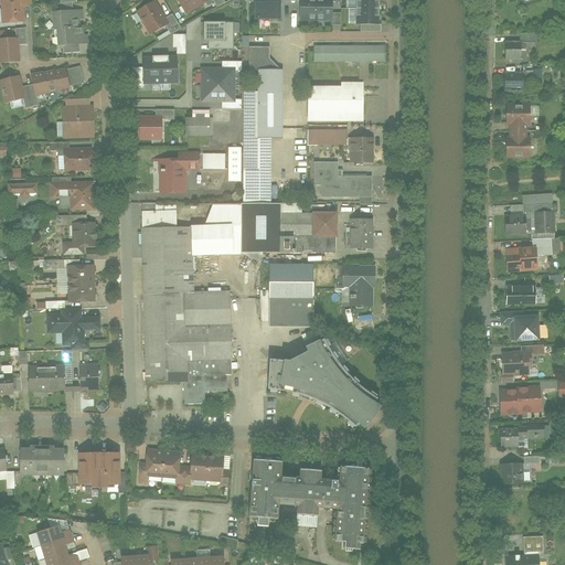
[(9,0),(1,1),(3,25),(25,23),(22,0),(9,0)]
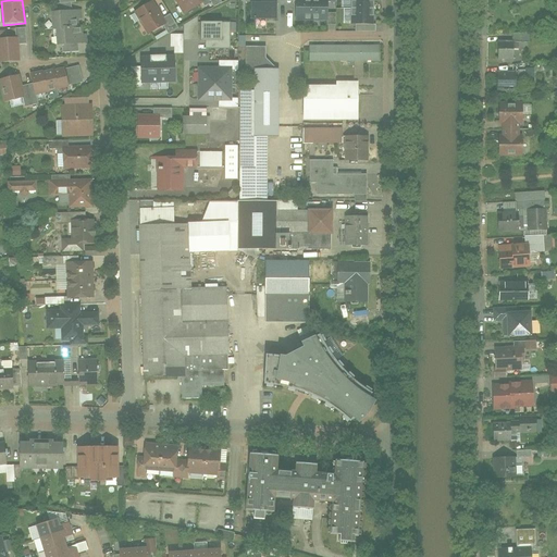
[(174,0),(185,15),(206,2),(205,0),(174,0)]
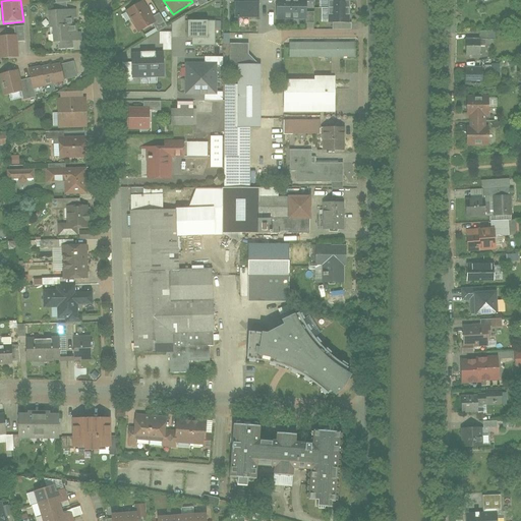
[(293,0),(279,0),(279,18),(293,18),(293,0)]
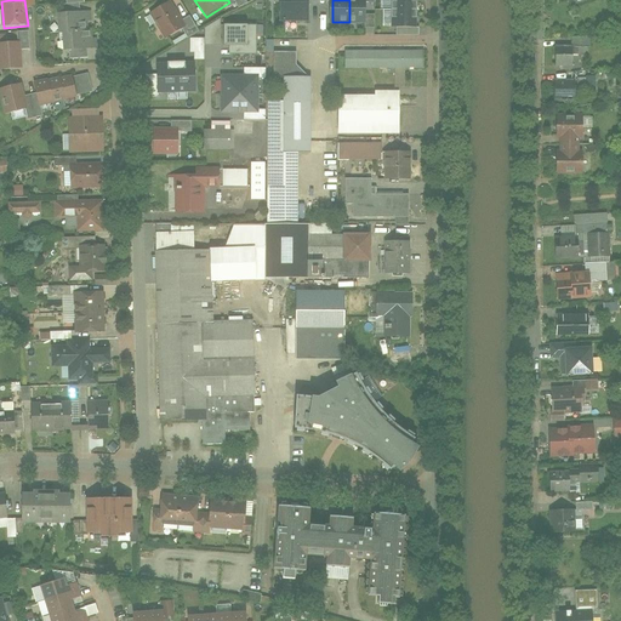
[(366,1),(349,0),(349,22),(366,22),(366,1)]
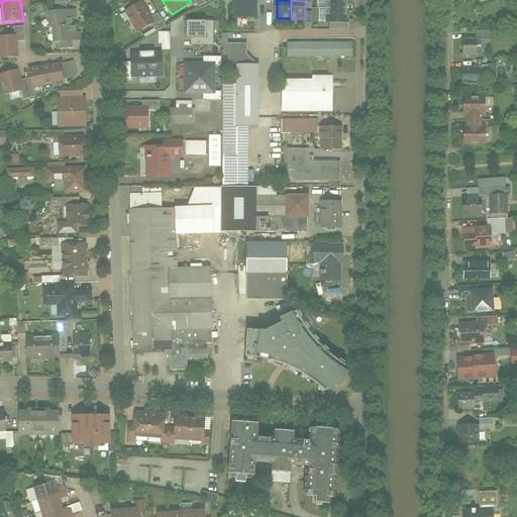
[(346,8),(346,0),(325,0),(326,8),(346,8)]
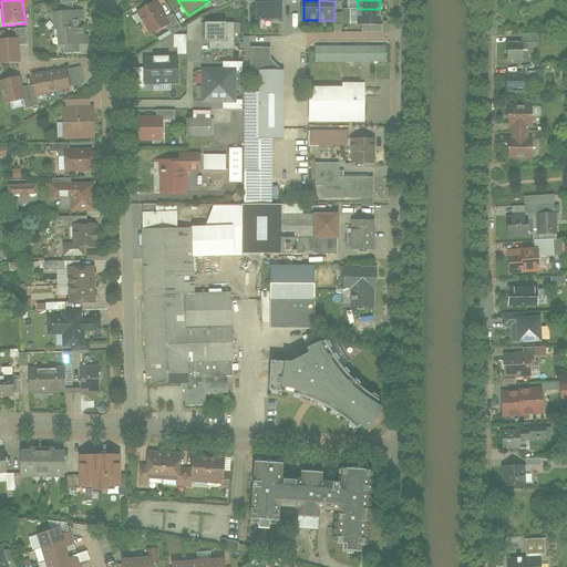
[(136,13),(152,37),(167,27),(152,3),(136,13)]
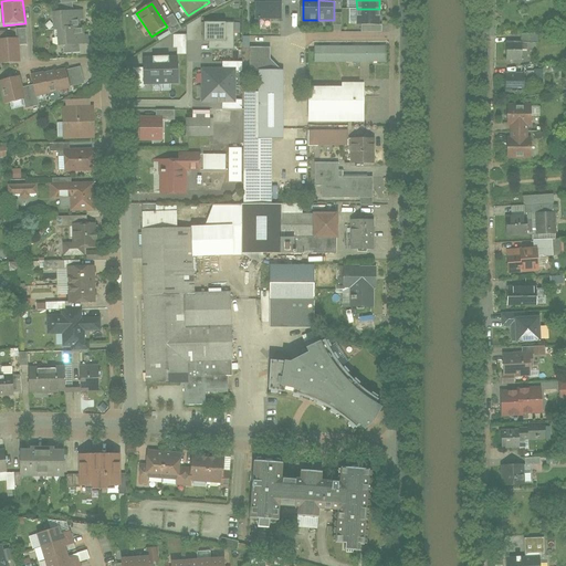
[(258,20),(283,21),(283,6),(258,4),(258,20)]
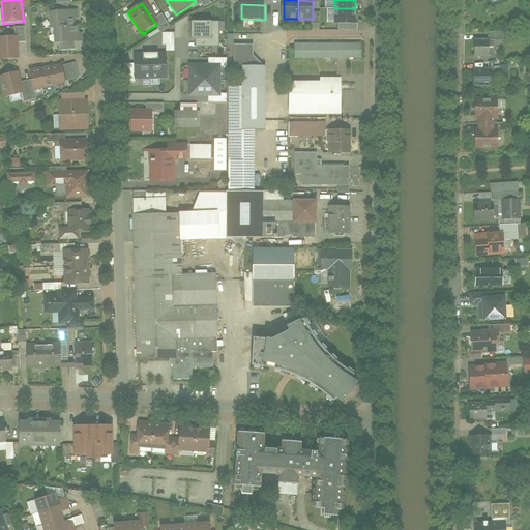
[(356,23),(355,8),(334,8),(334,24),(356,23)]
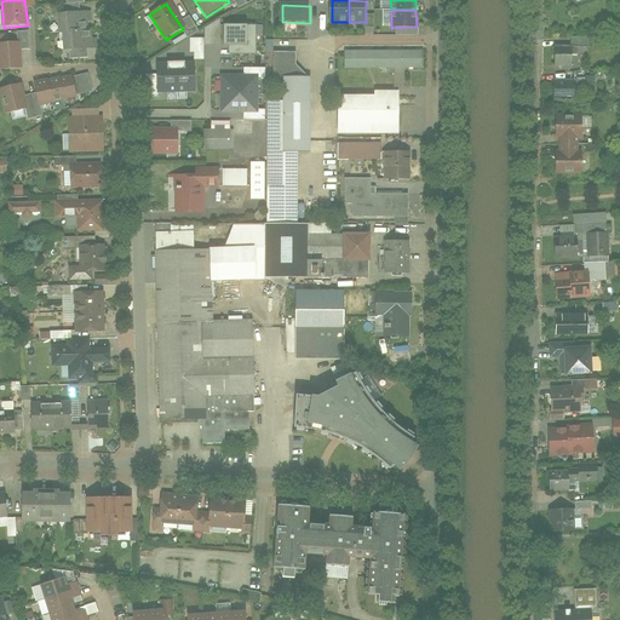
[(61,34),(62,51),(84,50),(81,32),(78,32),(76,13),(55,15),(56,34),(61,34)]
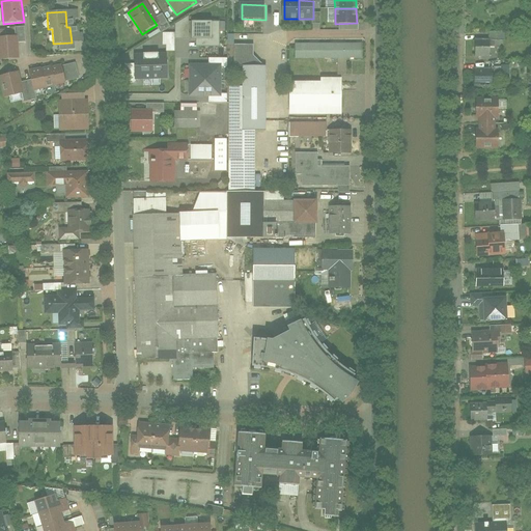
[(219,22),(192,22),(192,39),(196,39),(196,47),(219,47),(219,22)]
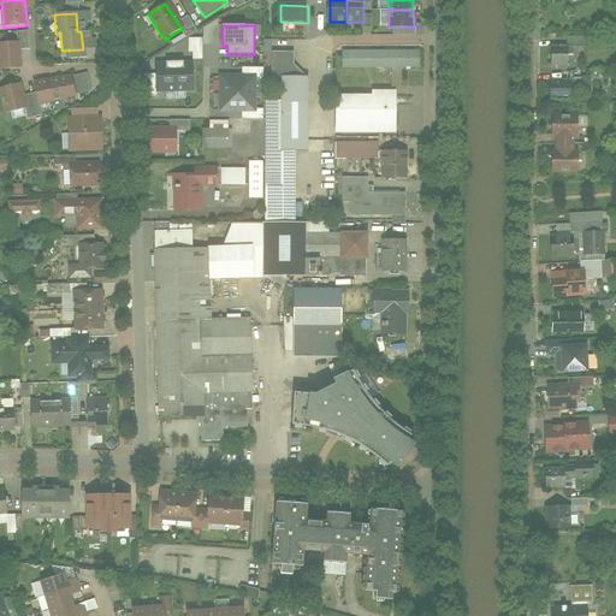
[(0,43),(0,70),(16,69),(15,43),(0,43)]
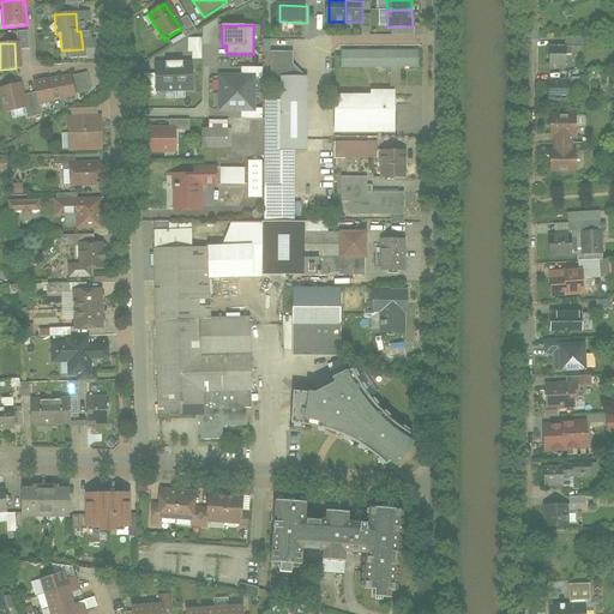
[(569,70),(567,49),(545,49),(546,71),(569,70)]
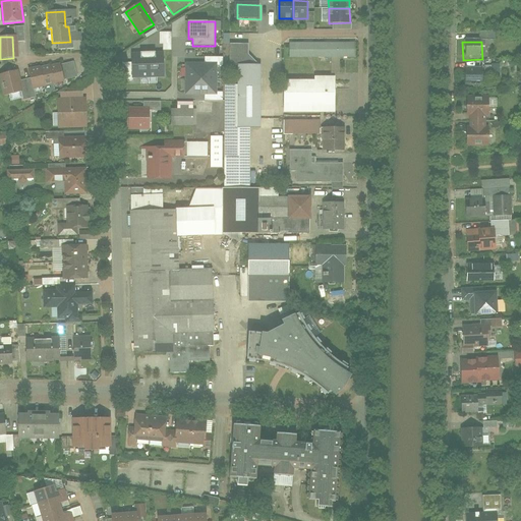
[(290,43),(290,57),(355,58),(355,44),(290,43)]
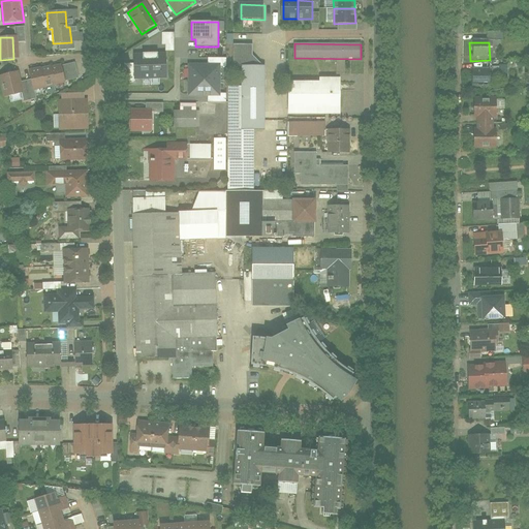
[(227,86),(226,237),(314,238),(314,200),(283,199),(283,190),(255,190),(255,130),(265,130),(266,45),(236,45),(235,66),(242,66),(242,86),(227,86)]
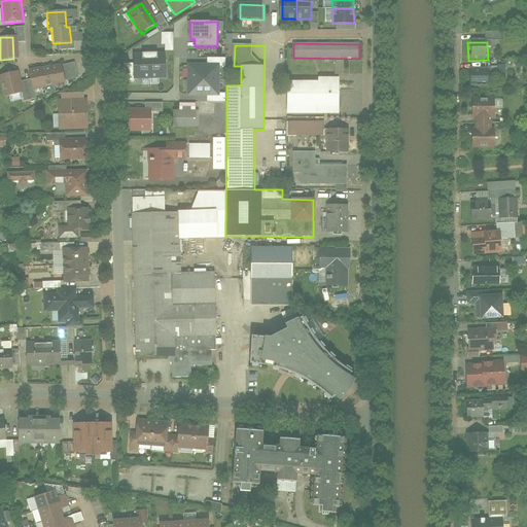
[(157,53),(150,54),(150,77),(166,77),(165,55),(157,55),(157,53)]
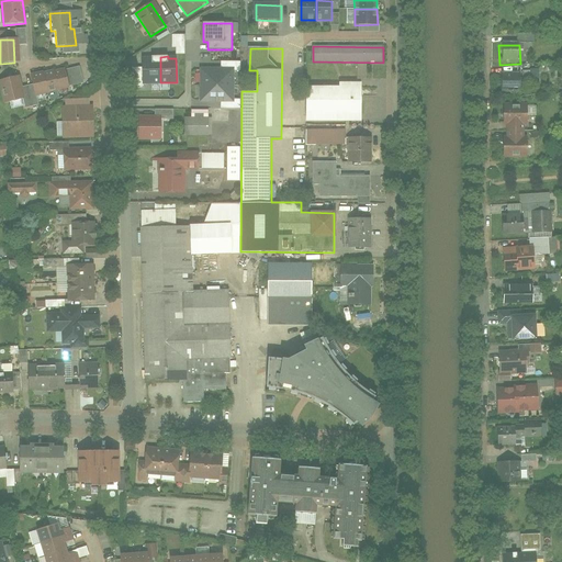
[(160,82),(160,57),(152,57),(152,59),(143,59),(144,82),(160,82)]
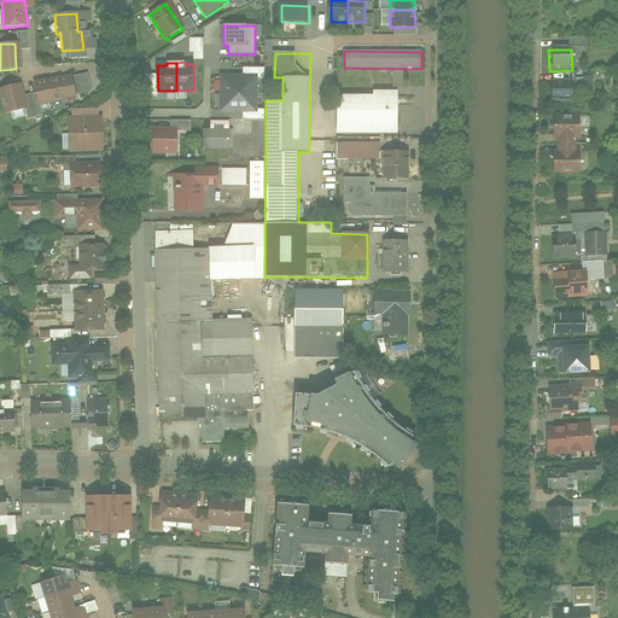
[(71,77),(53,81),(57,101),(75,98),(71,77)]
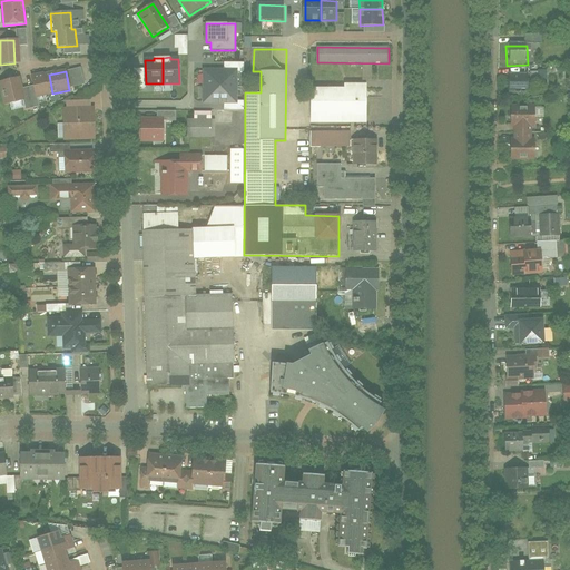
[(236,71),(205,71),(205,87),(236,87),(236,71)]
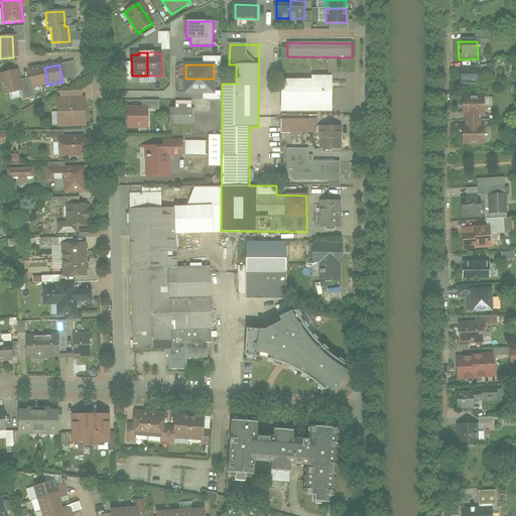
[(494,74),(494,65),(481,65),(481,74),(494,74)]
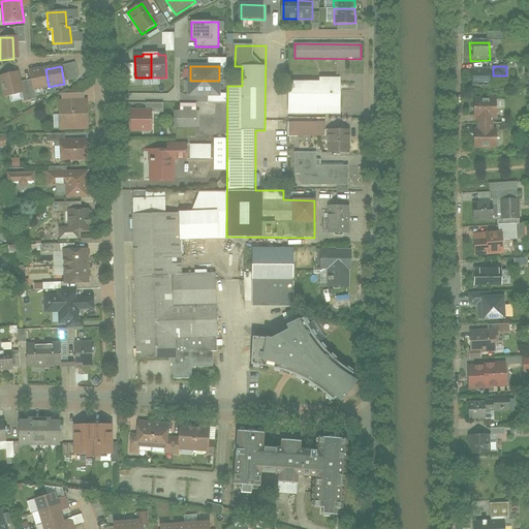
[(45,69),(29,72),(33,90),(49,87),(45,69)]
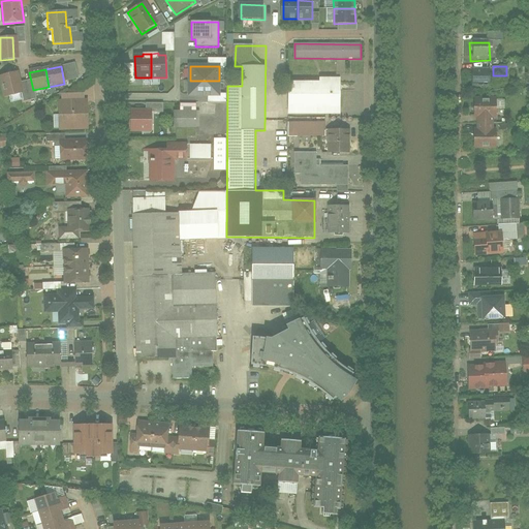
[(492,86),(490,69),(471,72),(473,89),(492,86)]
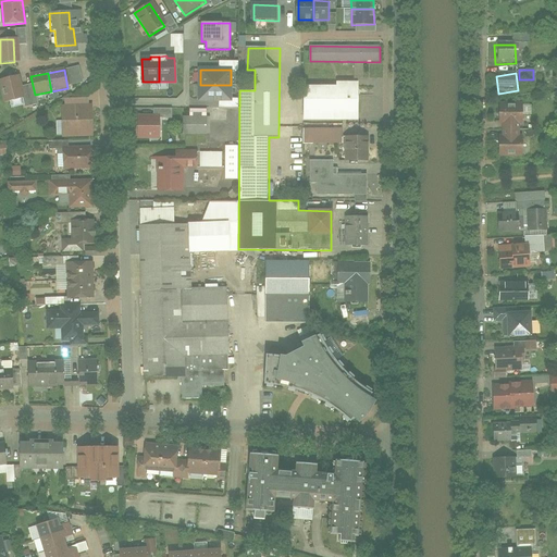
[(11,97),(22,95),(17,78),(7,81),(11,97)]
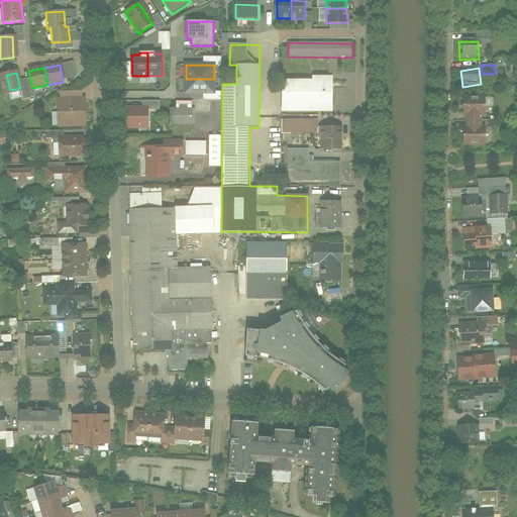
[(0,90),(1,93),(10,90),(6,75),(0,77),(0,90)]
